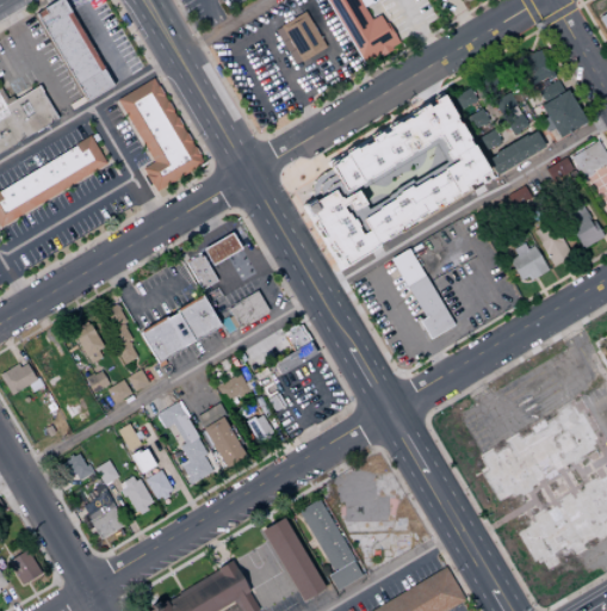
[(35,12),(54,0),(68,0),(118,84),(87,102),(35,12)]
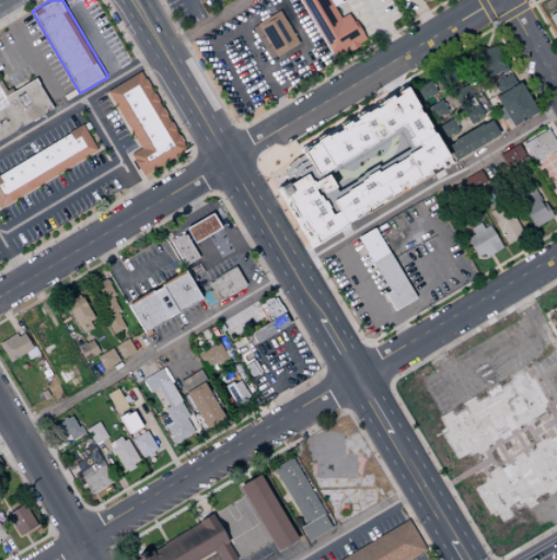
[(333,0),(343,16),(351,12),(357,23),(359,22),(369,38),(336,58),(300,0),(333,0)]
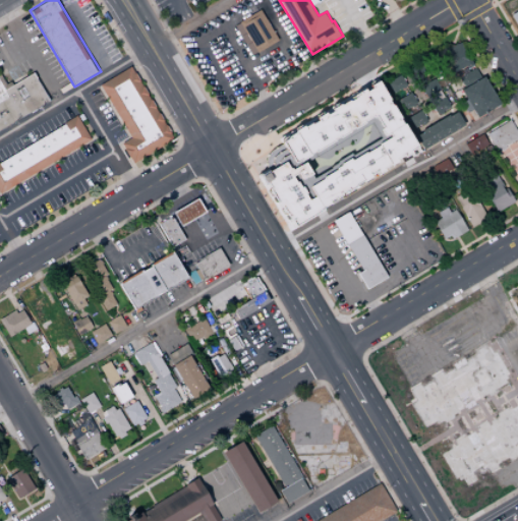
[(262,8),(281,41),(260,53),(240,21),(262,8)]
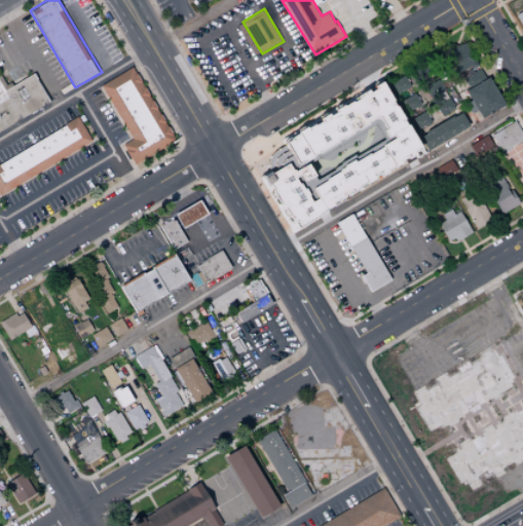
[(447,50),(457,44),(459,46),(468,42),(481,65),(475,69),(473,66),(460,73),(447,50)]
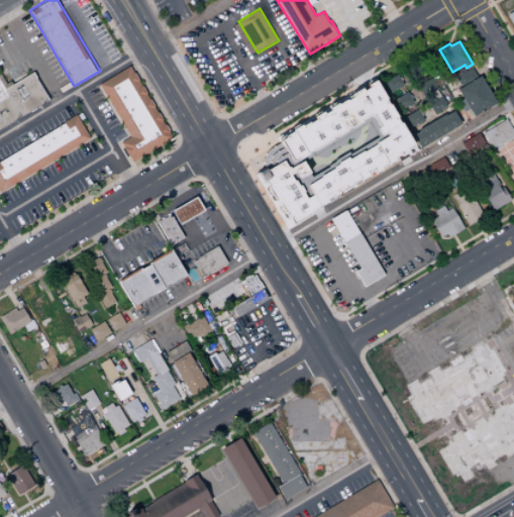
[(410,68),(423,60),(430,71),(416,79),(410,68)]
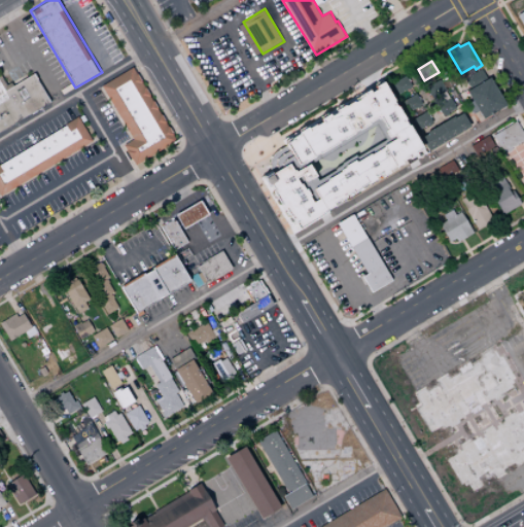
[(102,85),(134,66),(179,140),(137,166),(125,145),(135,140),(102,85)]
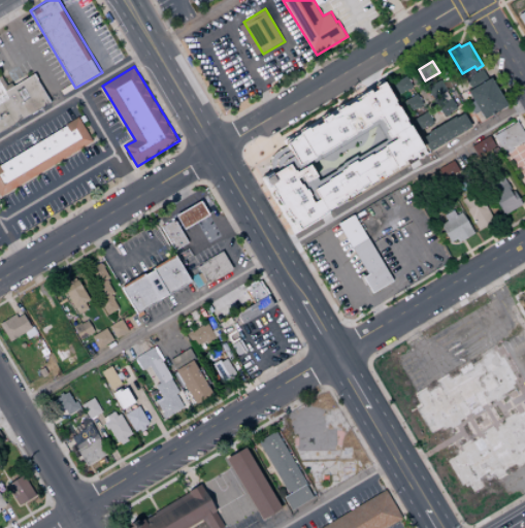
[(467,78),(485,68),(491,78),(473,89),(467,78)]
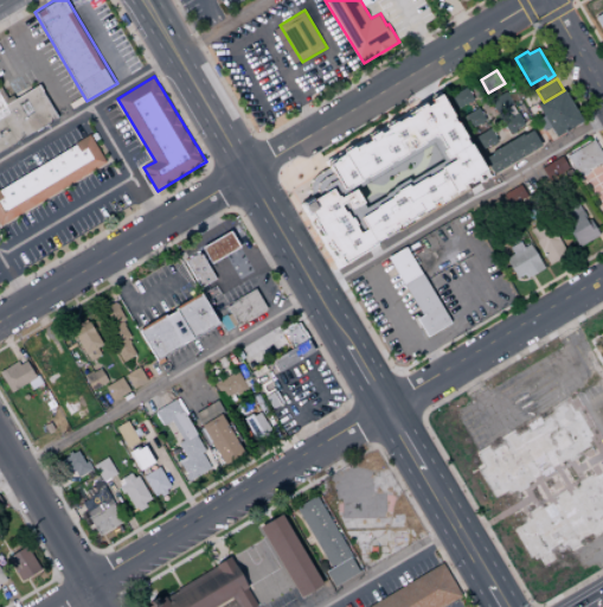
[(0,91),(7,103),(40,84),(61,117),(0,153),(0,91)]
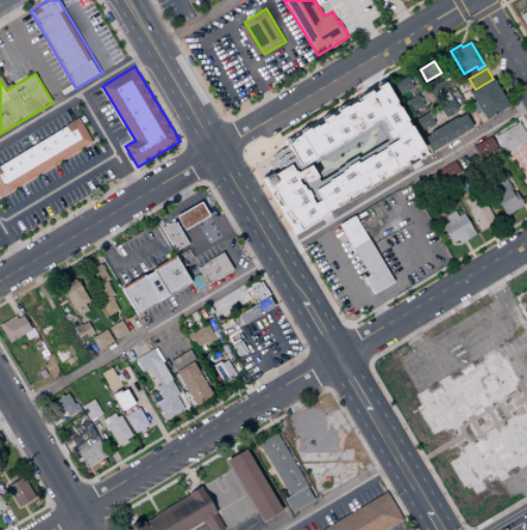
[(396,84),(410,76),(416,86),(402,94),(396,84)]
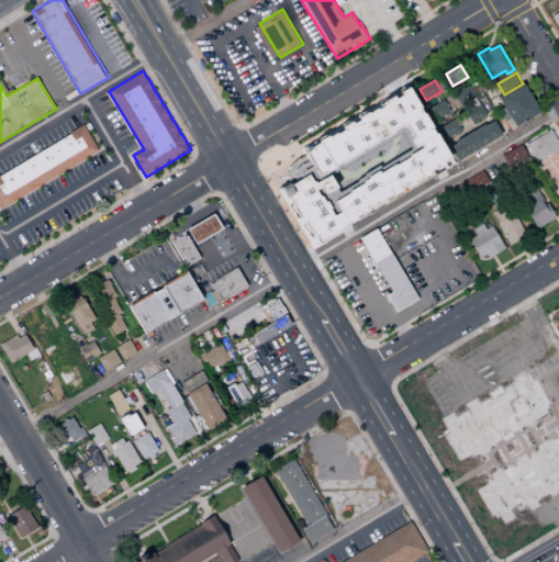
[(500,97),(504,94),(523,83),(525,81),(544,111),(518,126),(513,117),(507,121),(501,110),(506,107),(500,97)]
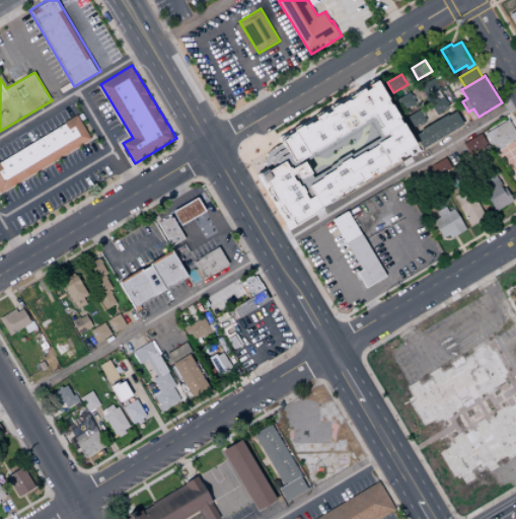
[(436,77),(442,88),(428,96),(421,85),(436,77)]
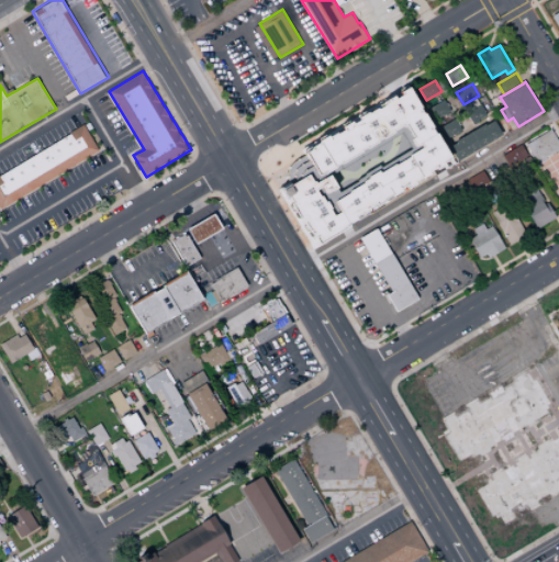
[(313,244),(453,161),(410,89),(302,152),(315,172),(310,176),(310,175),(282,190),(313,244)]
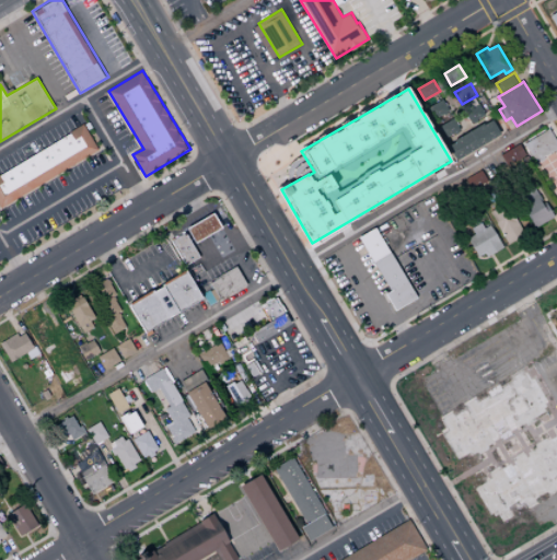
[(444,98),(452,111),(437,119),(429,107),(444,98)]
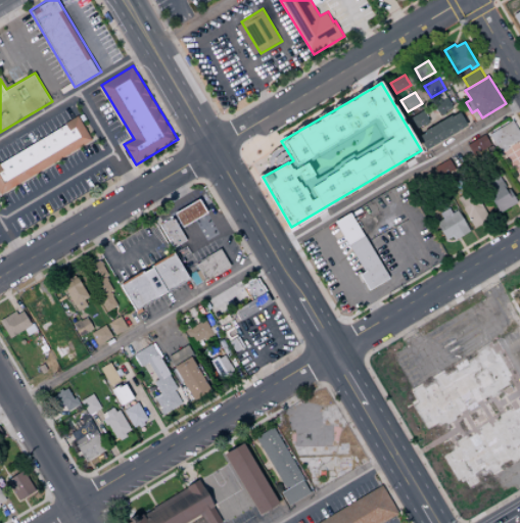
[(435,104),(441,114),(443,113),(444,115),(447,113),(446,111),(456,107),(450,96),(435,104)]
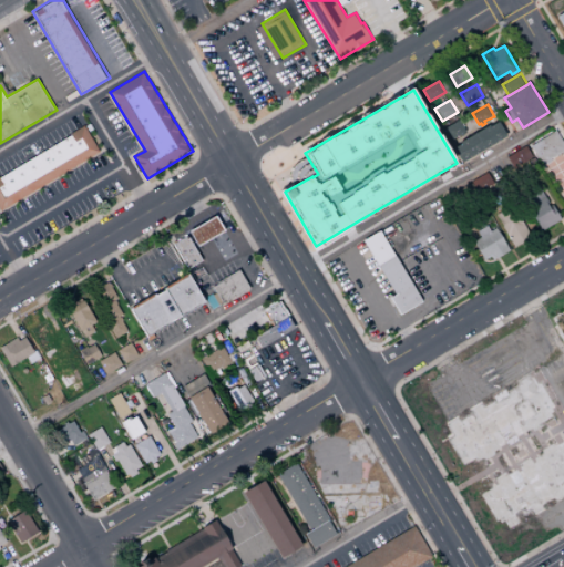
[(461,119),(469,131),(453,141),(445,127),(461,119)]
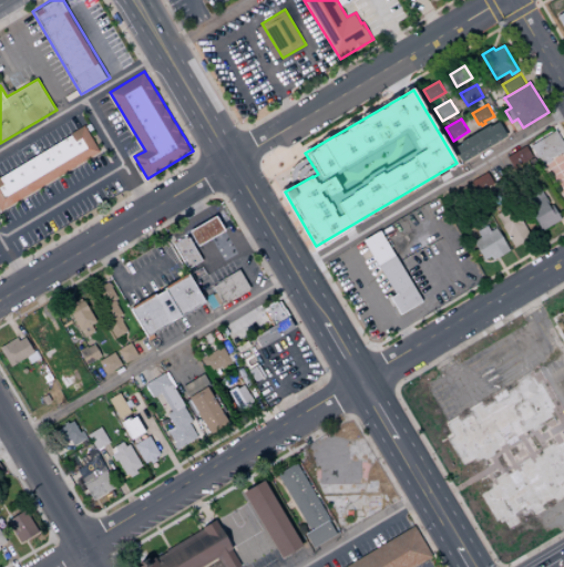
[(454,147),(462,143),(461,142),(492,124),(492,125),(501,121),(510,135),(463,162),(454,147)]
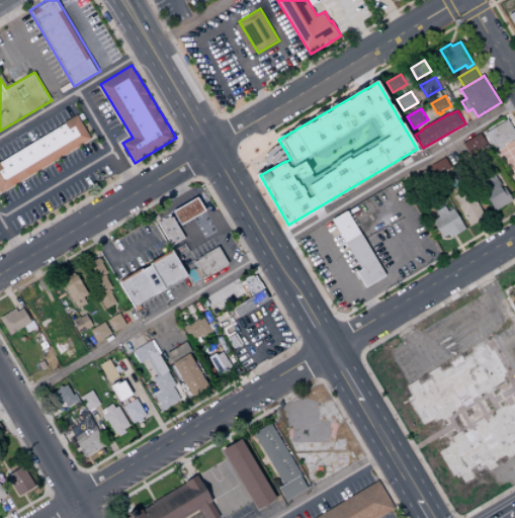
[(0,193),(0,158),(78,112),(95,141),(1,195),(0,193)]
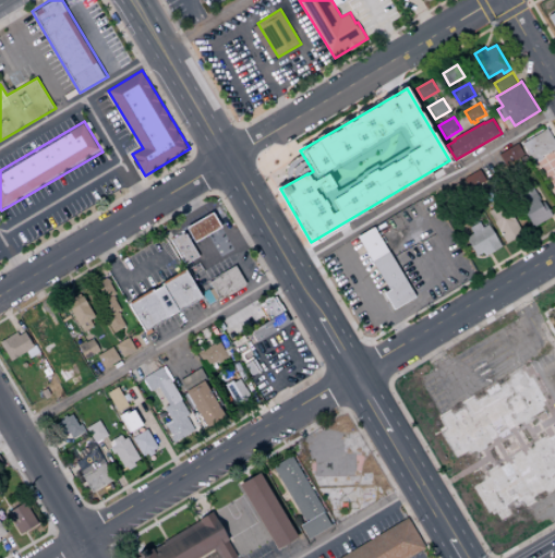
[(549,128),(554,138),(554,149),(534,161),(523,143),(549,128)]
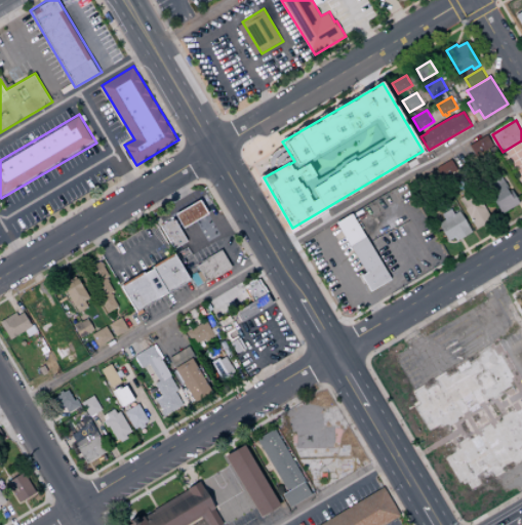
[(470,145),(477,161),(494,153),(487,136),(470,145)]
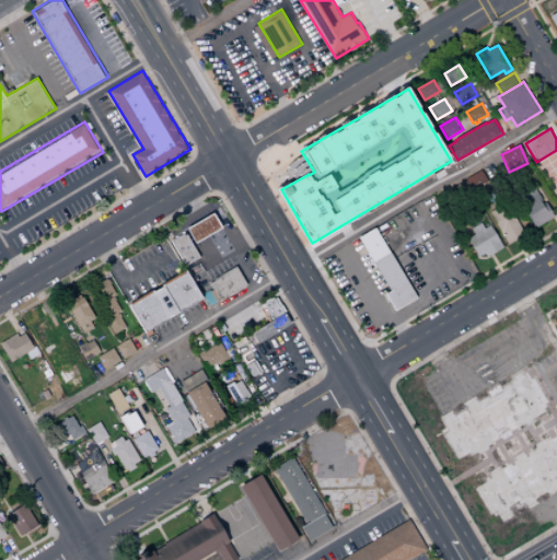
[(556,217),(536,229),(518,198),(538,186),(556,217)]
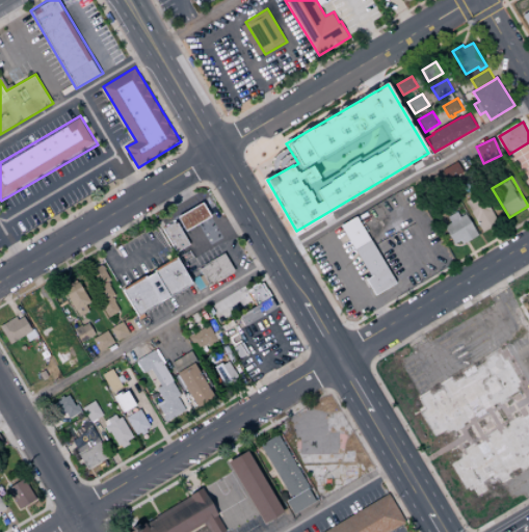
[(484,232),(472,212),(473,212),(467,202),(472,197),(471,195),(480,189),(500,222),(484,232)]
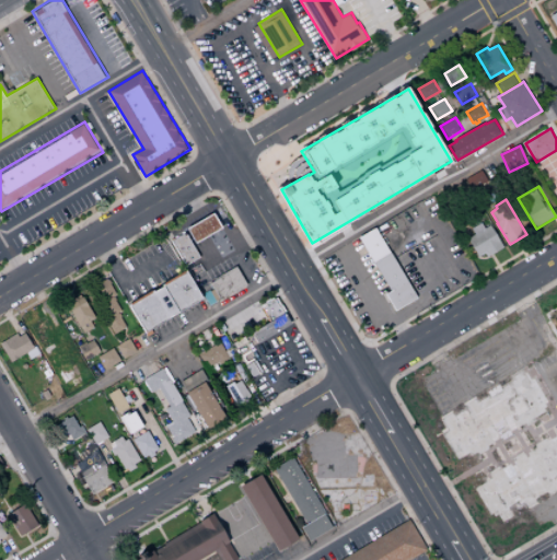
[(187,228),(215,212),(223,228),(196,244),(187,228)]
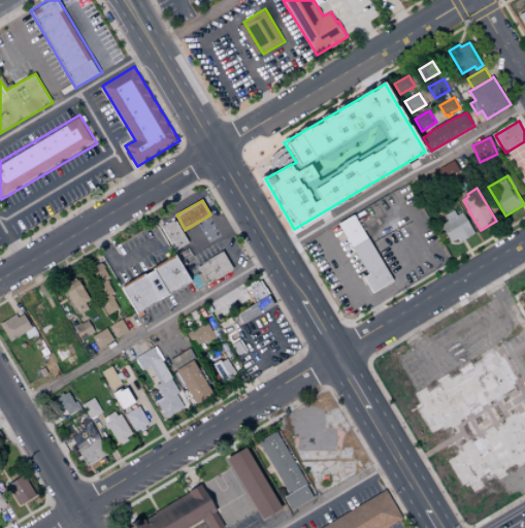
[(476,233),(463,211),(458,215),(455,209),(446,216),(449,221),(441,225),(452,242),(458,238),(460,242),(476,233)]
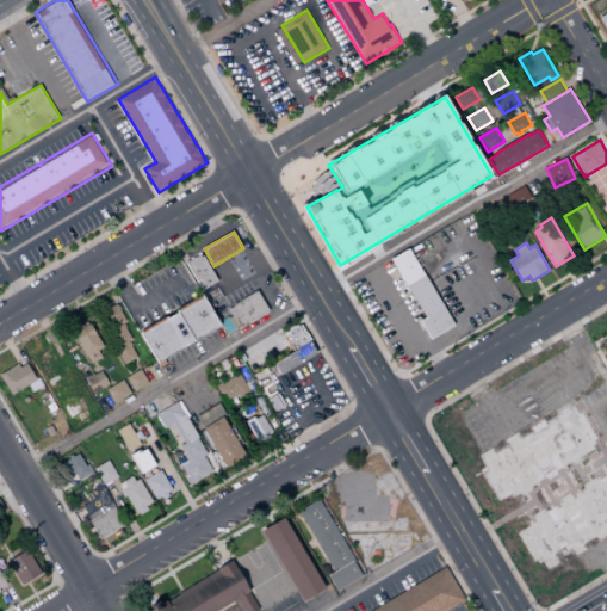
[(427,276),(410,248),(391,259),(408,287),(427,276)]
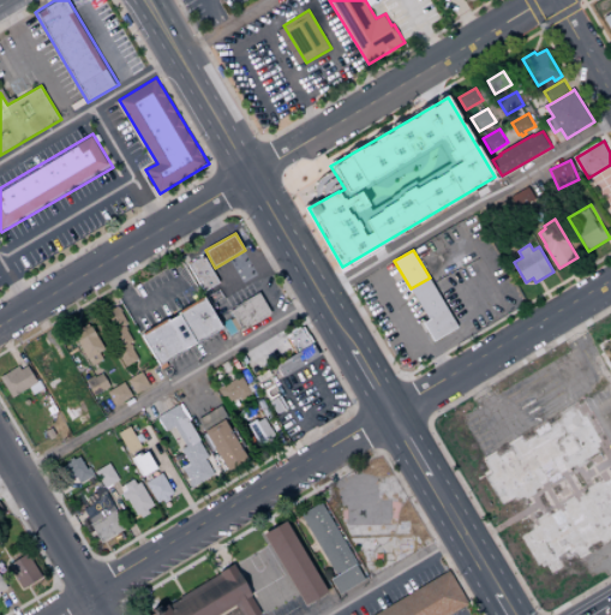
[(189,264),(204,255),(221,282),(205,292),(189,264)]
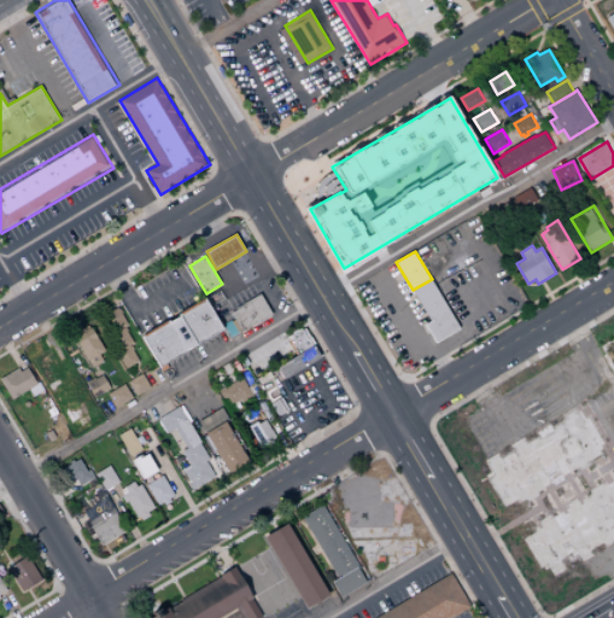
[(462,330),(432,279),(413,290),(432,321),(425,325),(437,344),(462,330)]
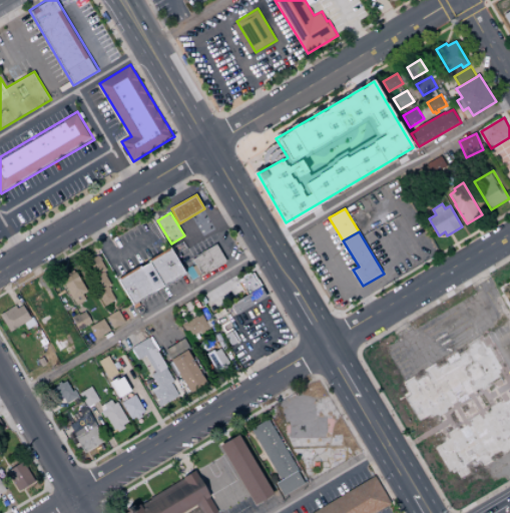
[(217,243),(227,262),(215,269),(214,268),(202,275),(193,260),(205,252),(204,251),(217,243)]
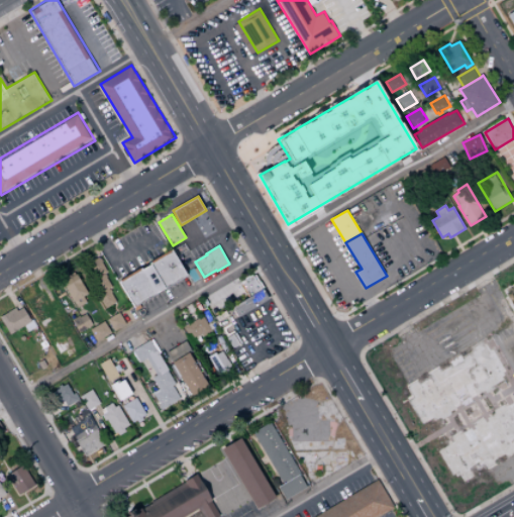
[(118,282),(173,249),(184,268),(188,277),(134,308),(118,282)]
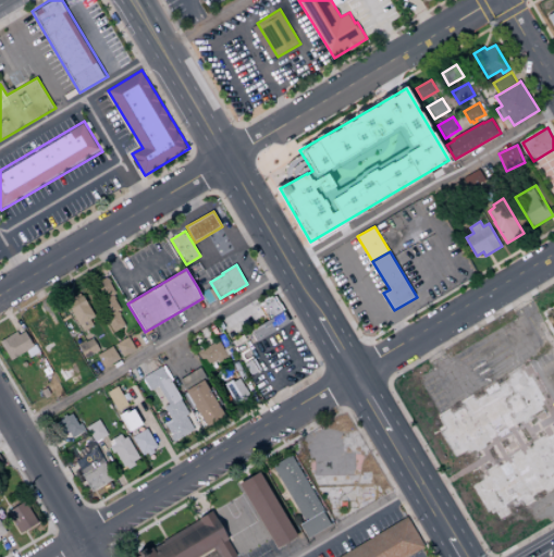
[(115,332),(90,286),(108,276),(109,279),(110,279),(112,282),(111,283),(118,293),(114,295),(122,309),(119,311),(127,325),(115,332)]
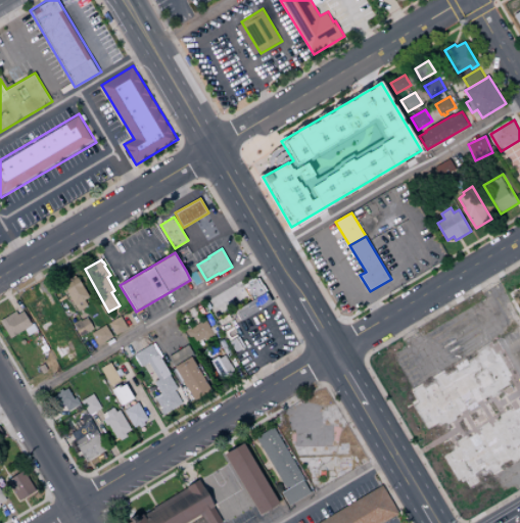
[(228,291),(255,275),(261,283),(257,285),(261,291),(236,305),(228,291)]
